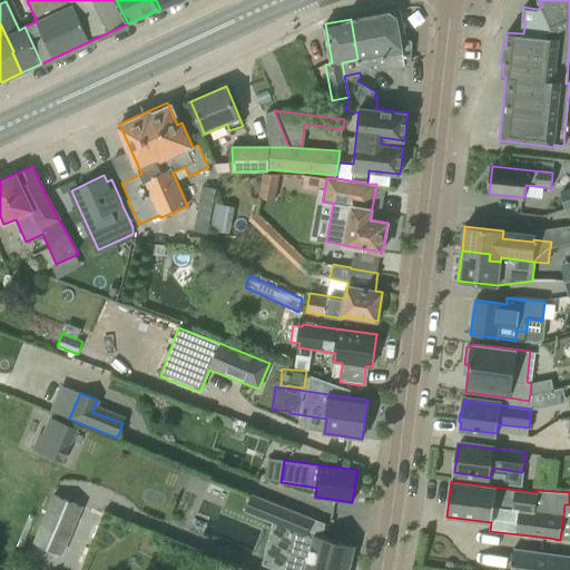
[(252,493),(244,511),(294,531),(283,569),(347,569),(354,546),(307,533),(314,519),(252,493)]
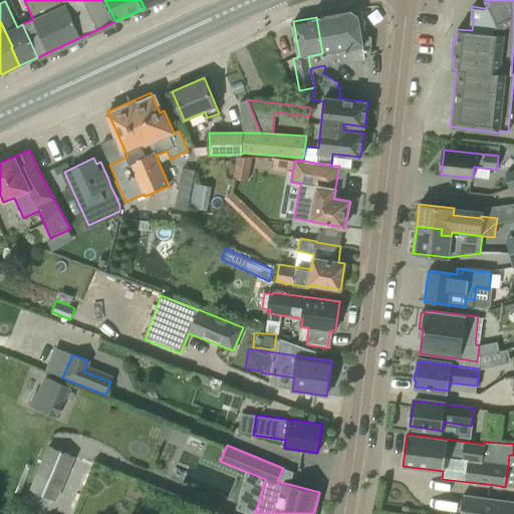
[(30,490),(56,501),(74,458),(48,448),(30,490)]
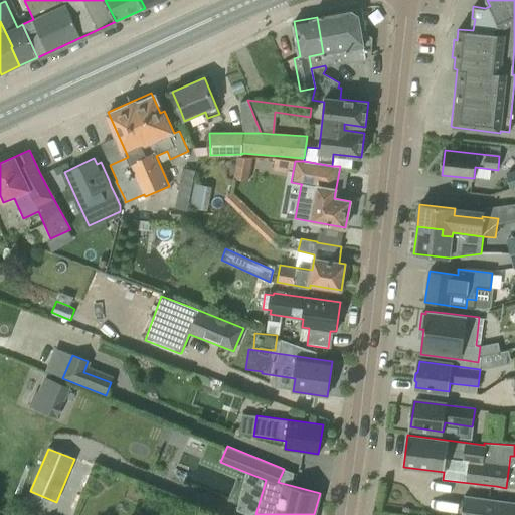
[(514,514),(514,501),(464,495),(461,514),(514,514)]
